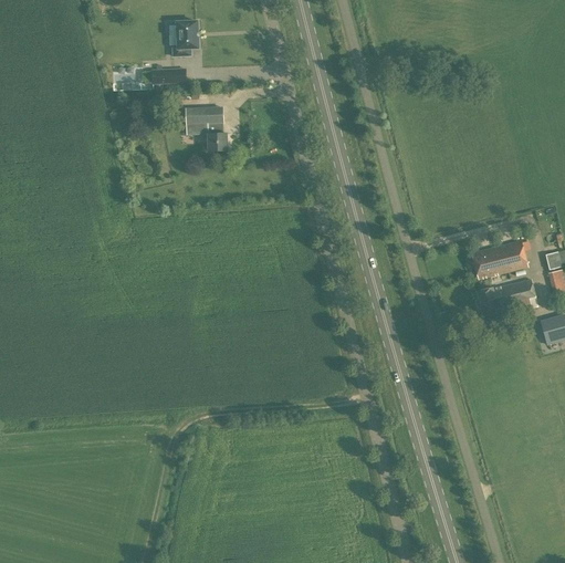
[(191,54),(190,45),(198,45),(197,19),(176,19),(177,42),(171,43),(171,54),(191,54)]
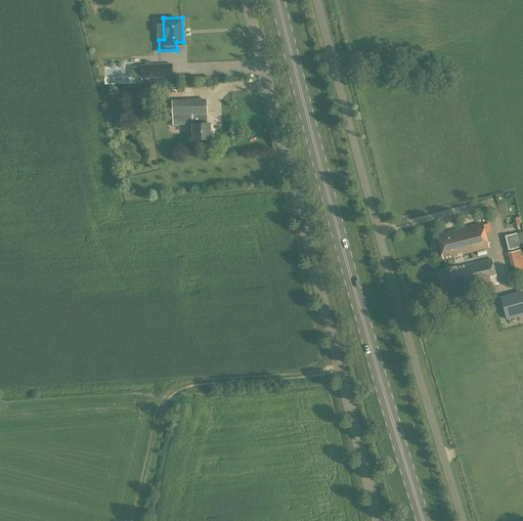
[(140,76),(160,75),(160,61),(139,62),(140,76)]
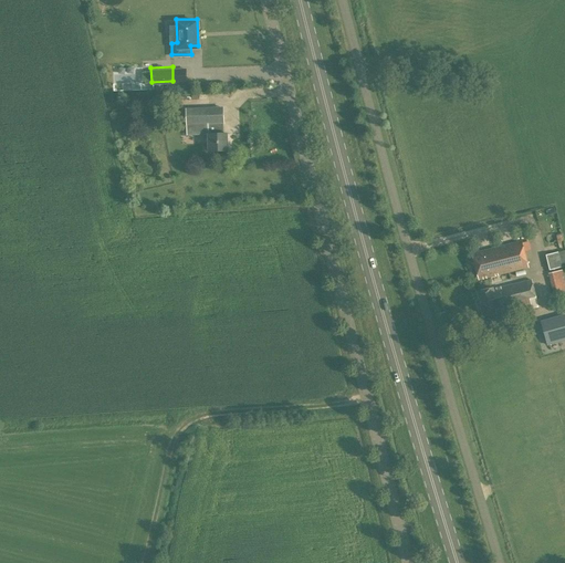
[(186,132),(207,132),(208,148),(227,147),(226,131),(222,131),(222,121),(207,121),(206,104),(185,105),(186,132)]
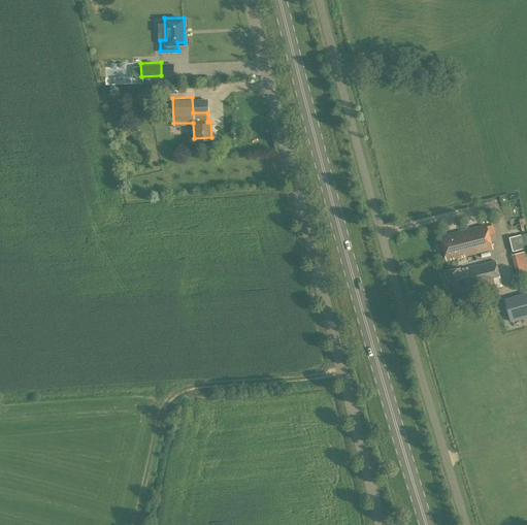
[(446,258),(456,256),(465,253),(492,247),(490,240),(487,227),(486,222),(438,233),(439,238),(443,253),(446,258)]
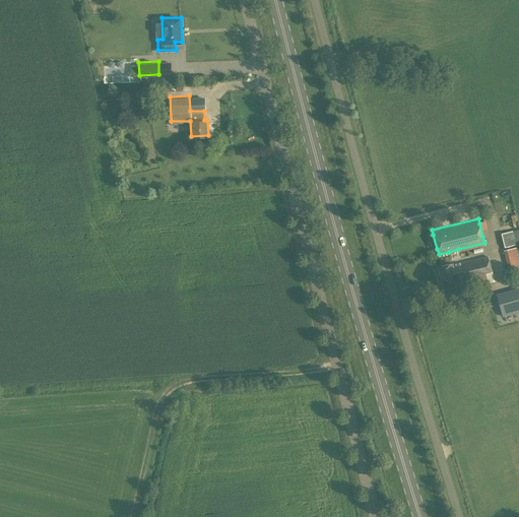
[(510,229),(501,232),(504,245),(514,242),(515,242),(512,229),(510,229)]
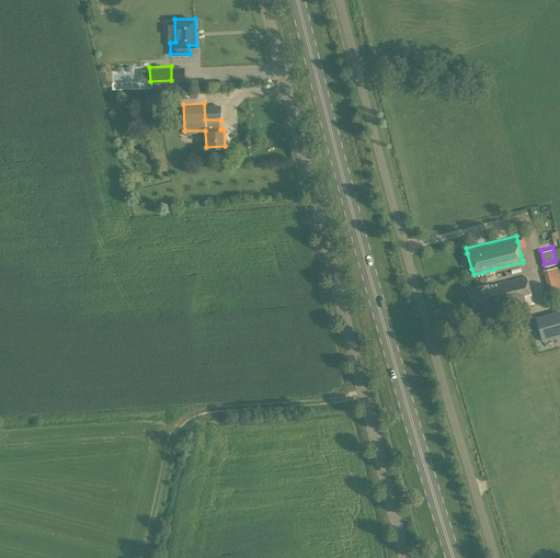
[(547,291),(559,287),(559,286),(555,264),(541,268),(547,291)]
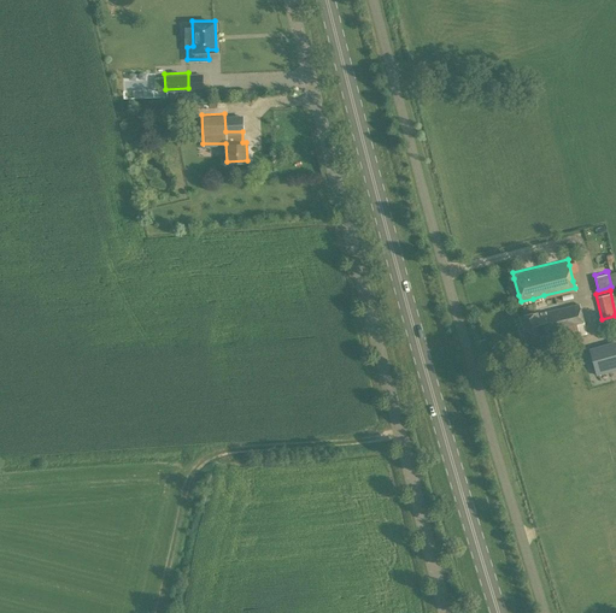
[(584,323),(579,301),(538,311),(537,308),(520,313),(526,339),(543,335),(543,332),(584,323)]
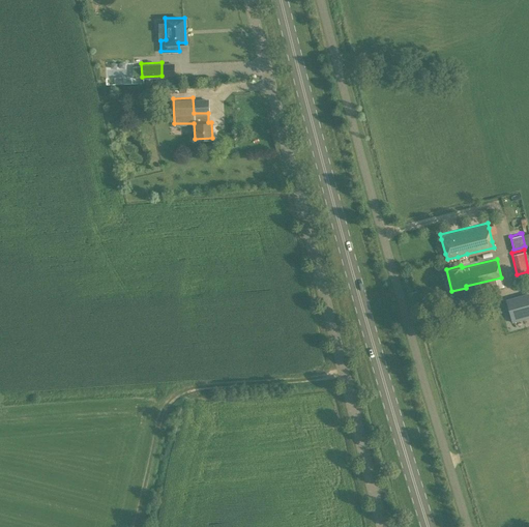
[(528,290),(505,297),(511,320),(528,315),(528,290)]
